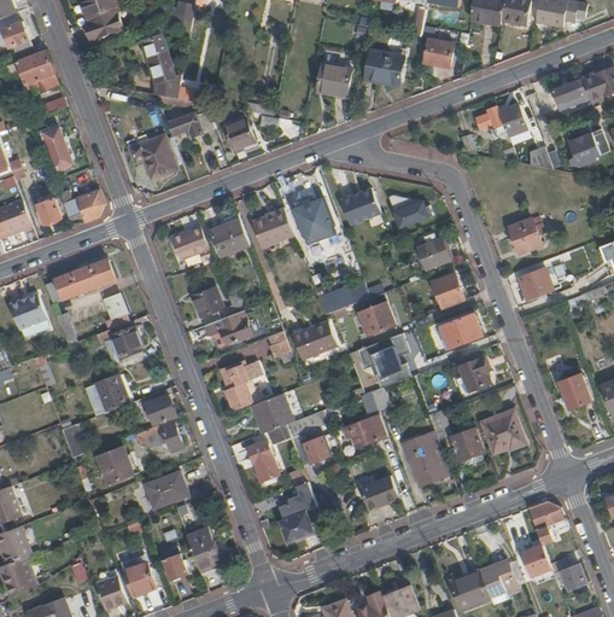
[(0,18),(13,15),(7,0),(0,0),(0,18)]
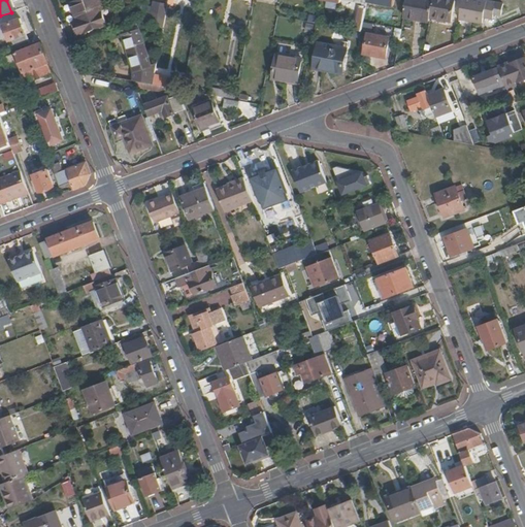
[(98,8),(99,8),(96,0),(75,0),(68,3),(74,20),(71,22),(75,35),(104,24),(98,8)]
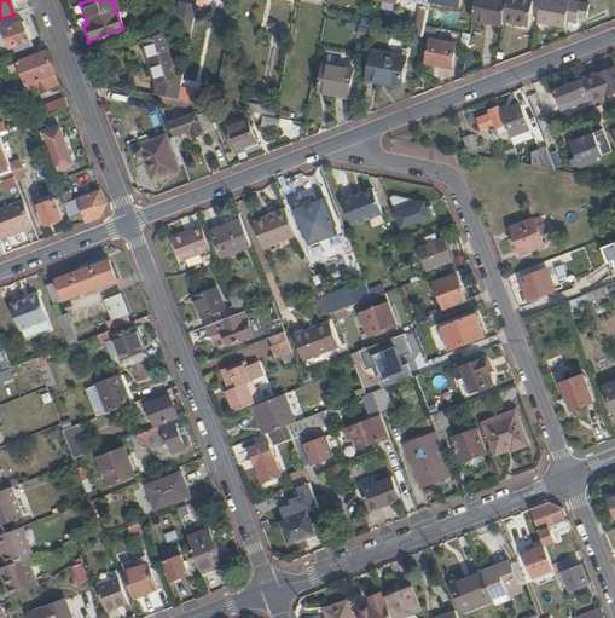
[(431,0),(431,6),(428,6),(427,10),(427,11),(430,11),(430,15),(446,17),(448,0),(431,0)]
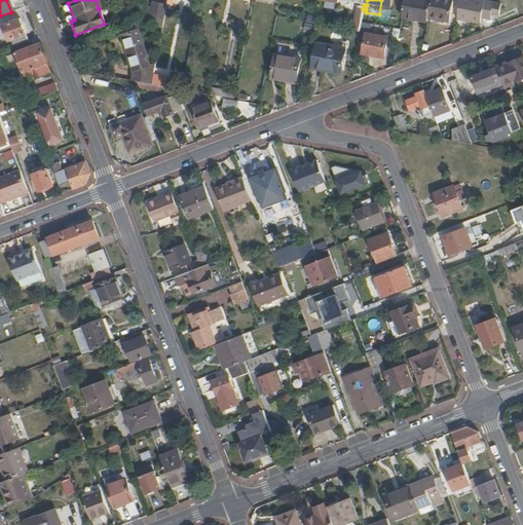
[(405,0),(402,21),(410,22),(413,0),(405,0)]
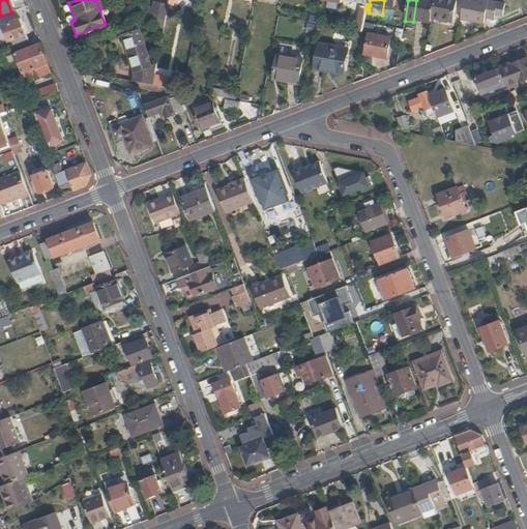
[(416,0),(413,22),(429,25),(430,18),(431,15),(433,0),(416,0)]
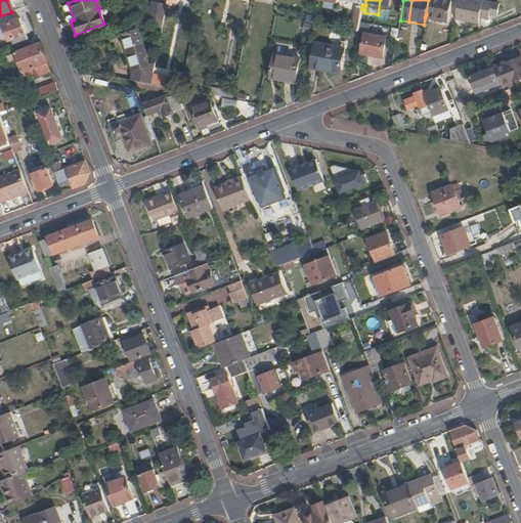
[(428,0),(426,14),(436,16),(435,19),(446,22),(449,1),(442,0),(428,0)]
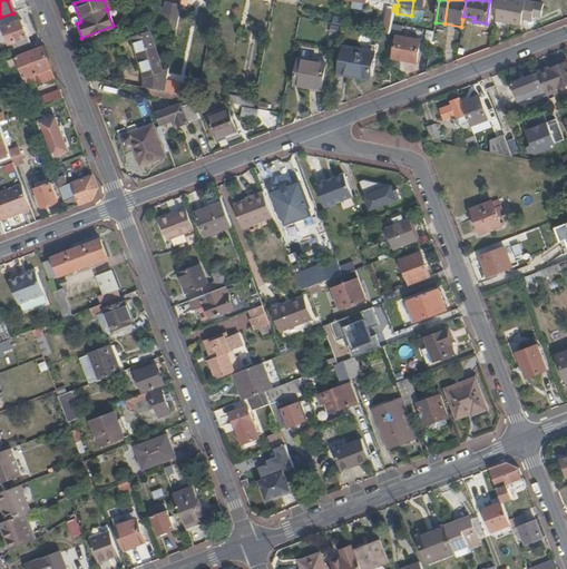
[(534,3),(514,0),(498,0),(495,21),(520,26),(521,19),(530,20),(531,16),(534,3)]
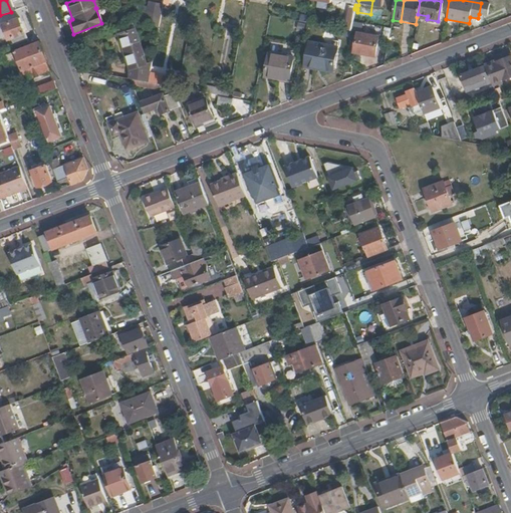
[(488,5),(481,3),(479,14),(486,16),(488,5)]
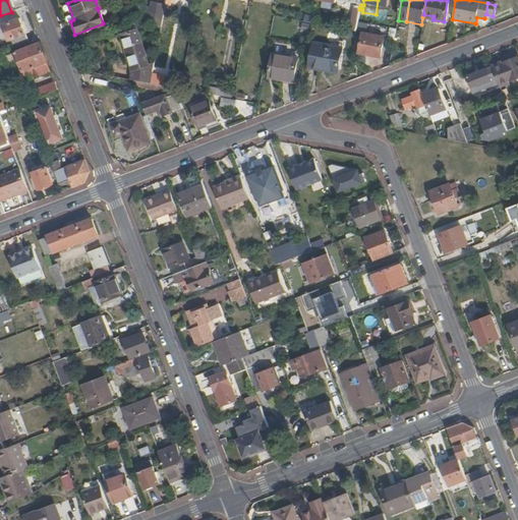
[(148,8),(131,5),(145,16),(147,18),(159,29),(163,6),(149,4),(148,8)]
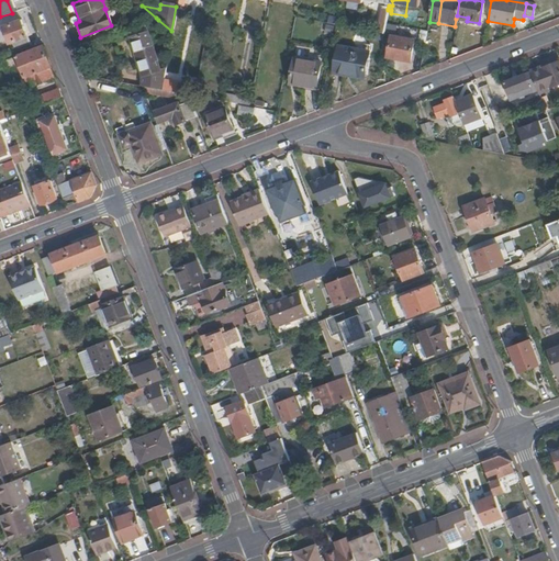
[(380,7),(376,32),(383,34),(386,24),(387,17),(388,10),(388,9),(380,7)]
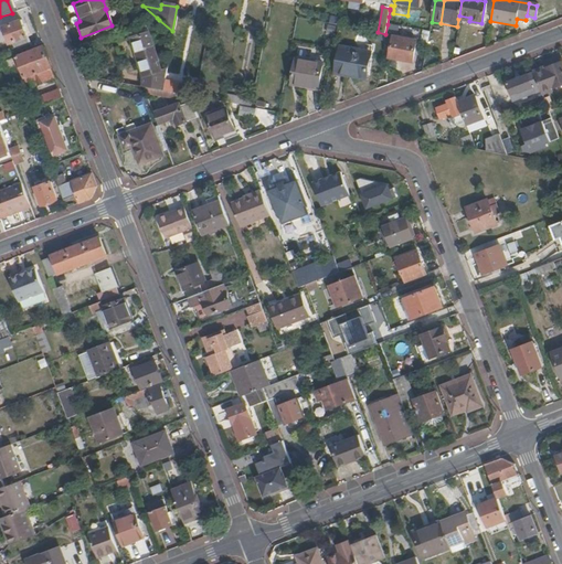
[(389,17),(388,24),(398,27),(399,19),(389,17)]
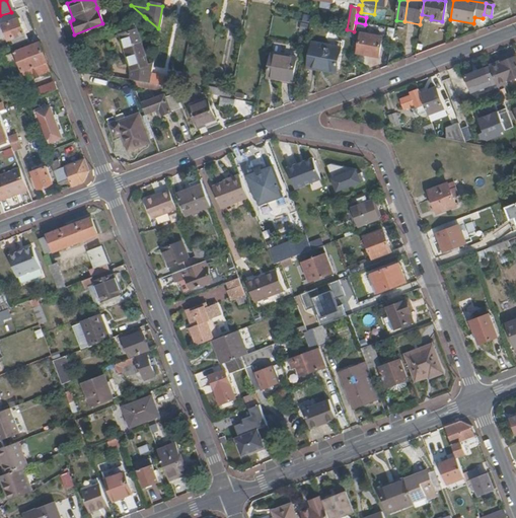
[(143,30),(150,28),(146,18),(144,16),(139,18),(143,30)]
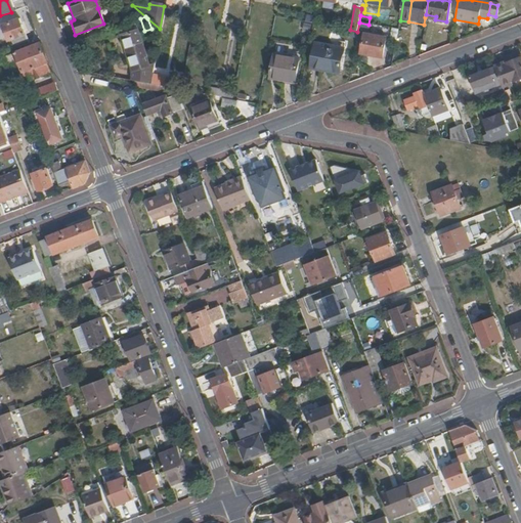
[(304,17),(303,18),(301,33),(310,34),(311,28),(312,22),(312,18),(304,17)]
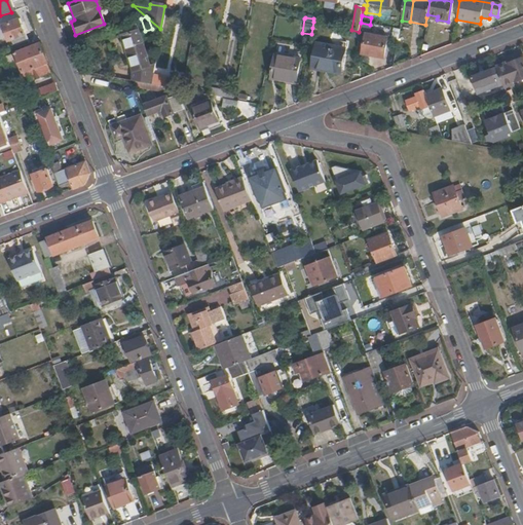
[(6,40),(9,39),(12,46),(26,41),(17,19),(1,26),(3,31),(0,32),(0,40),(5,38),(6,40)]
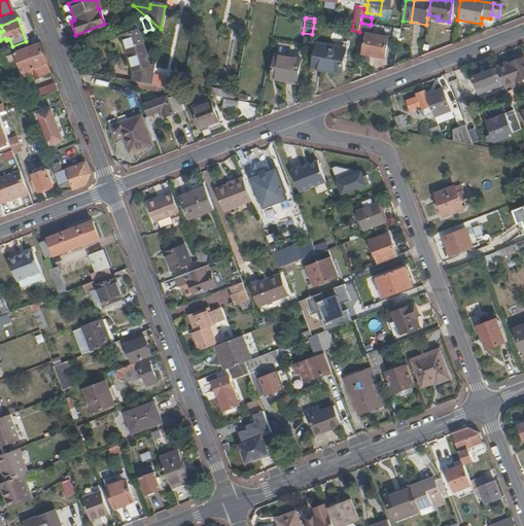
[(147,67),(133,22),(115,29),(117,35),(119,34),(132,72),(131,80),(132,81),(150,84),(151,78),(153,65),(147,67)]
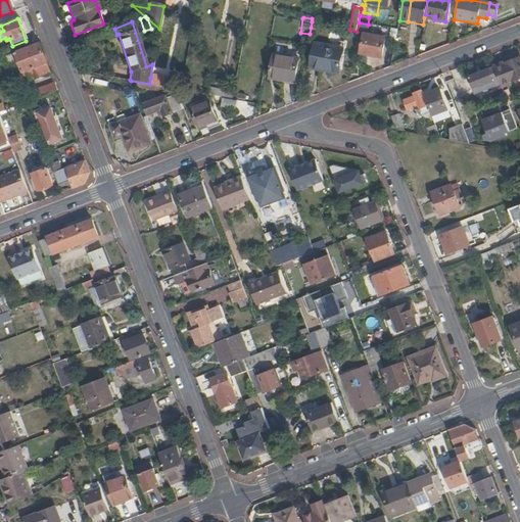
[(388,28),(386,42),(393,43),(395,30),(388,28)]
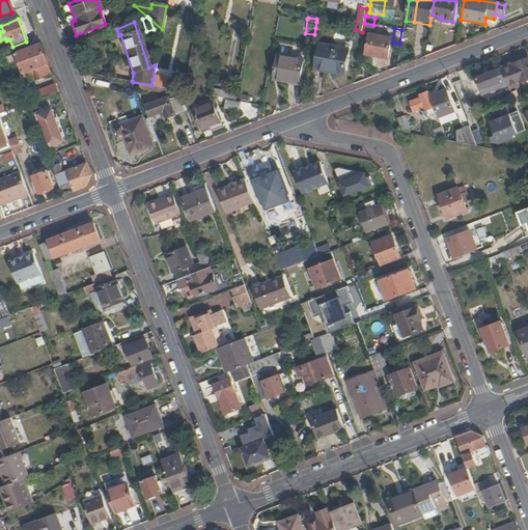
[(385,58),(388,38),(367,35),(363,54),(385,58)]
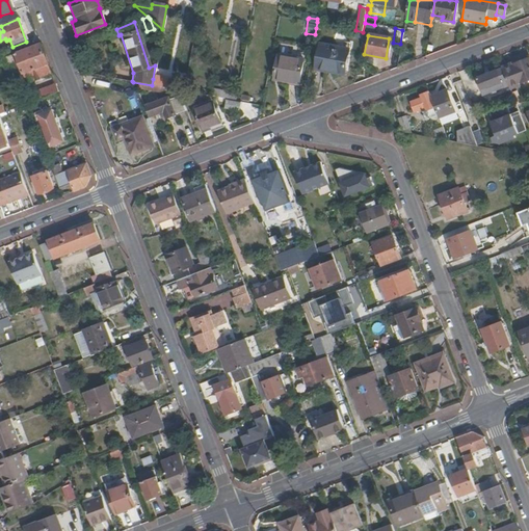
[(338,43),(337,47),(319,44),(315,65),(345,71),(350,45),(338,43)]
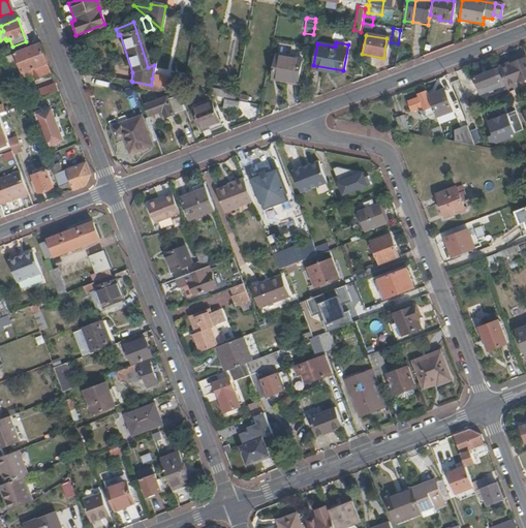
[(38,43),(3,56),(6,64),(16,60),(24,81),(49,71),(38,43)]
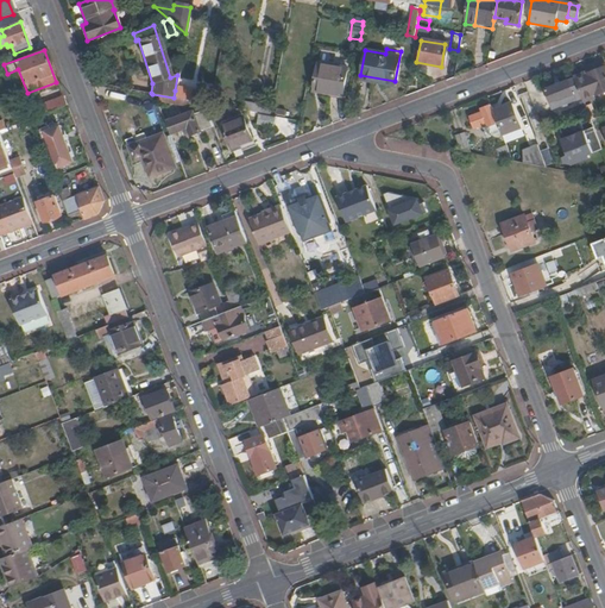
[(341,96),(347,67),(319,62),(313,92),(341,96)]
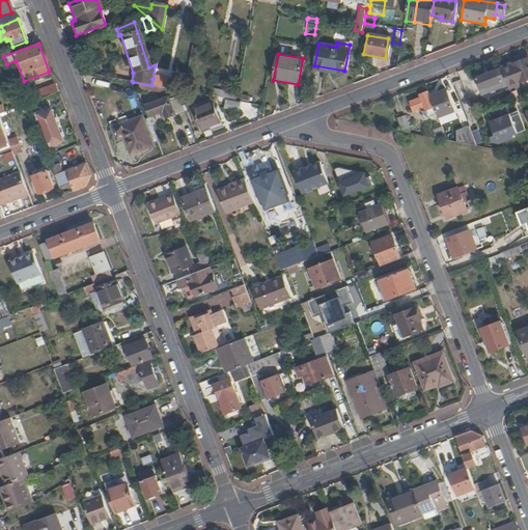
[(527,60),(527,58),(502,67),(509,84),(517,81),(517,83),(527,78),(527,60)]
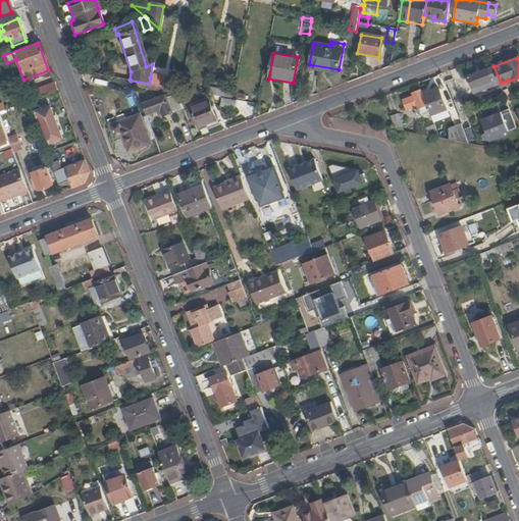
[(494,66),(491,67),(498,84),(501,83),(494,66)]
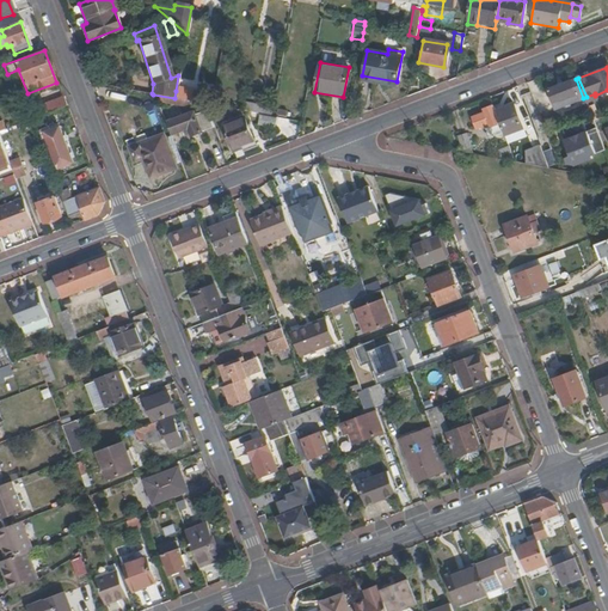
[(576,79),(570,81),(575,95),(577,101),(583,98),(576,79)]
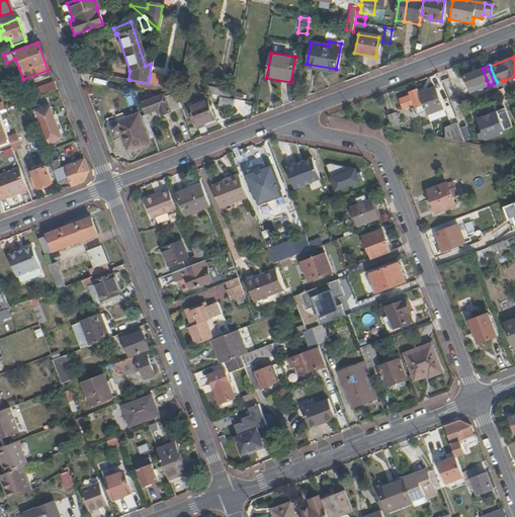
[(483,69),(463,76),(470,93),(479,89),(477,84),(487,80),(483,69)]
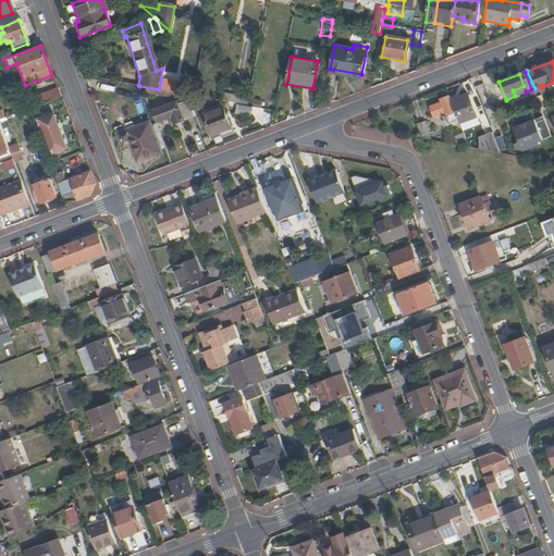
[(478,75),(469,78),(475,93),(483,89),(478,75)]
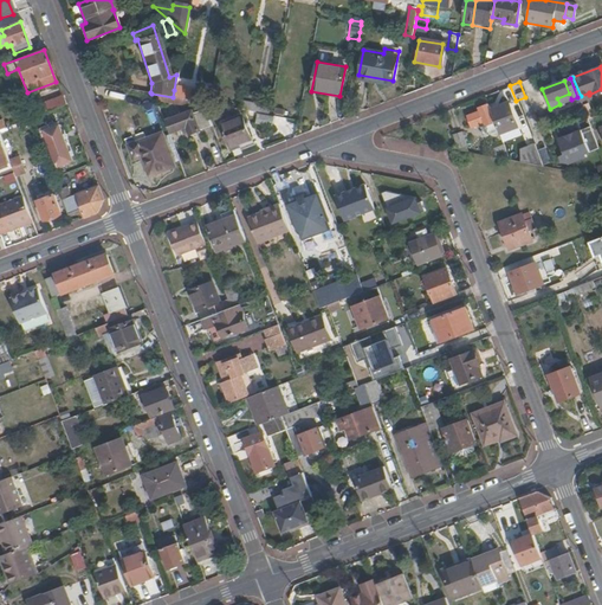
[(187,92),(174,90),(173,97),(186,100),(187,92)]
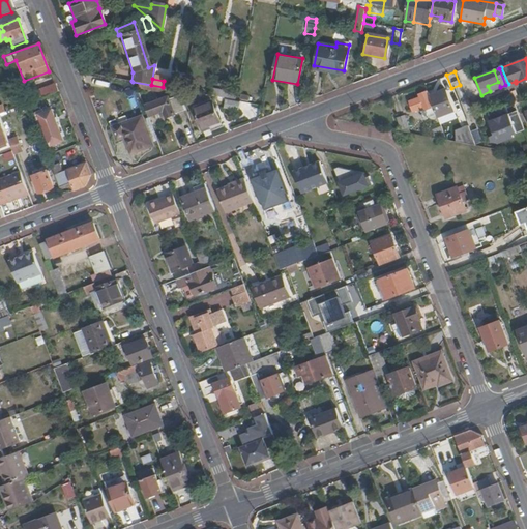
[(182,85),(164,81),(163,87),(166,88),(181,90),(182,85)]
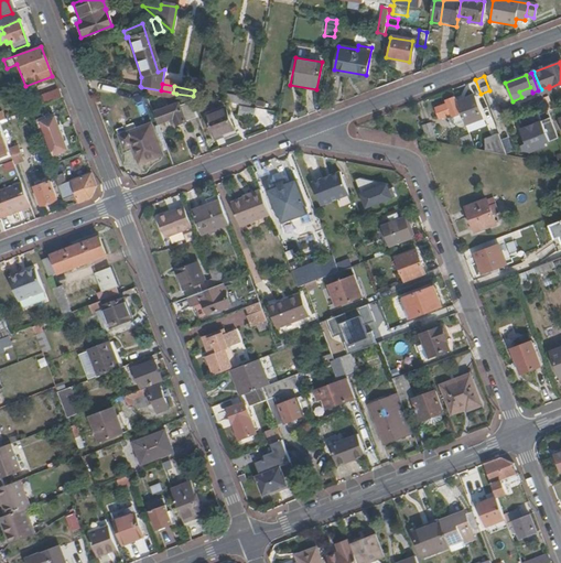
[(141,87),(143,94),(175,99),(173,93),(161,90),(141,87)]
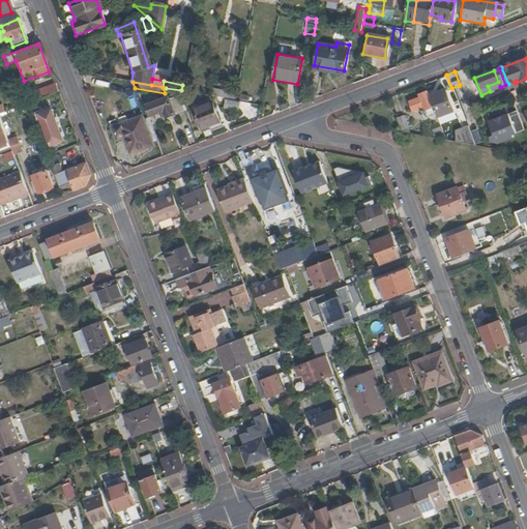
[(54,84),(37,90),(40,97),(57,91),(54,84)]
